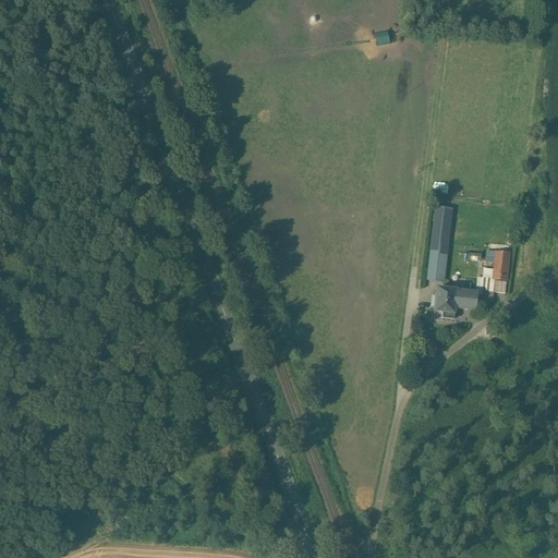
[(432,243),(426,281),(444,283),(449,245),(432,243)]
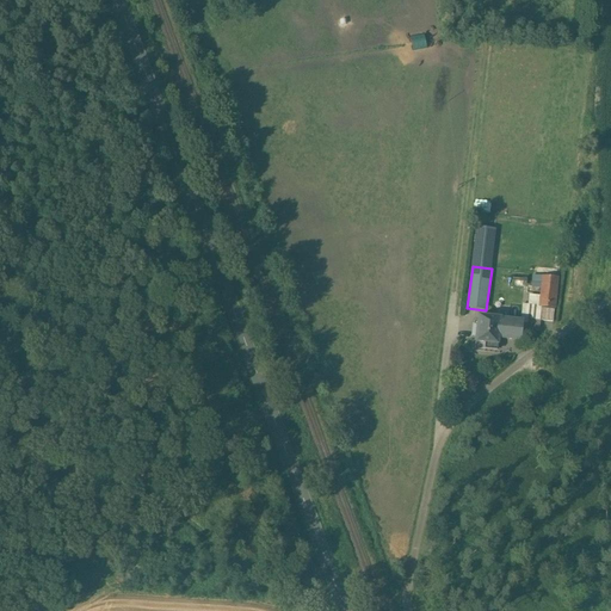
[(556,279),(542,278),(539,307),(554,308),(556,279)]
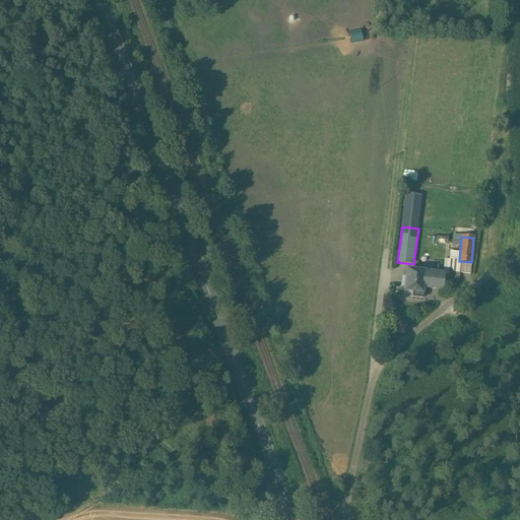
[(467,264),(459,263),(458,273),(470,274),(471,264),(467,264)]
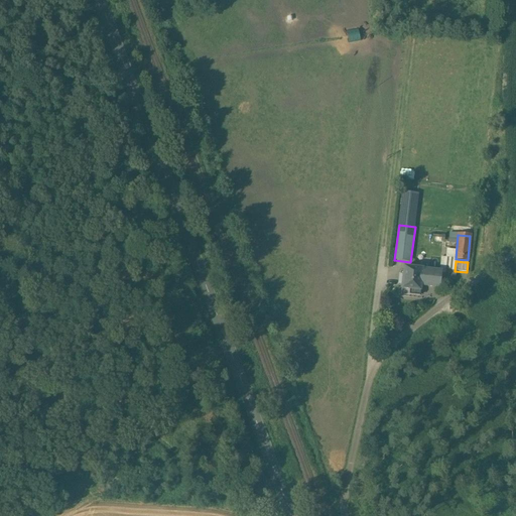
[(422,270),(403,268),(402,276),(399,275),(398,284),(401,285),(400,296),(411,297),(412,295),(418,296),(419,291),(419,286),(420,286),(438,288),(438,284),(443,284),(443,272),(421,270),(422,270)]
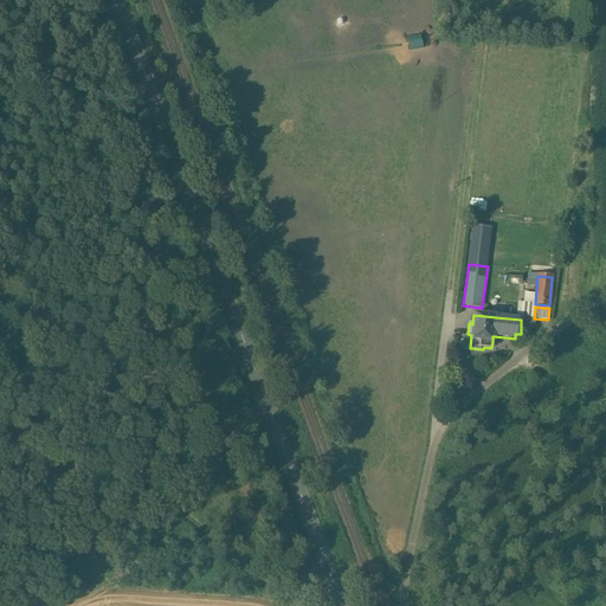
[(534,318),(521,317),(521,320),(521,334),(533,335),(534,318)]
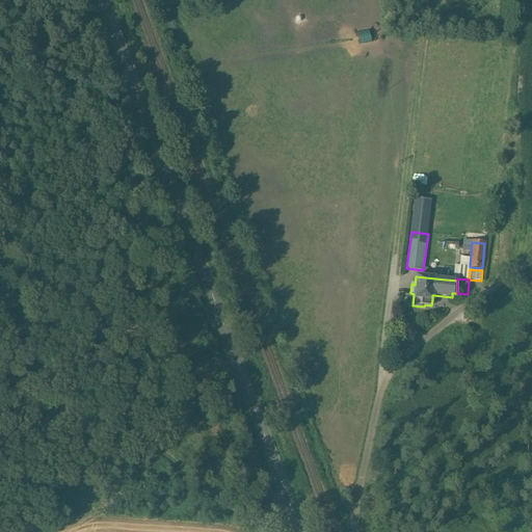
[(423,363),(407,374),(410,378),(426,368),(423,363)]
